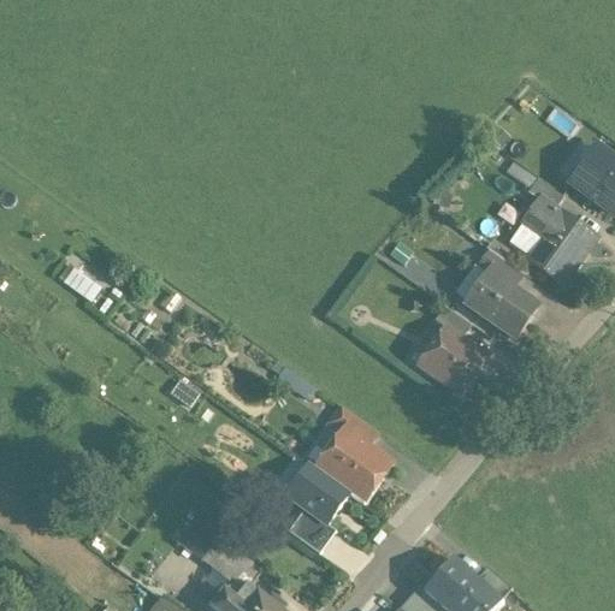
[(568,184),(614,215),(614,213),(614,160),(611,159),(595,147),(568,184)]
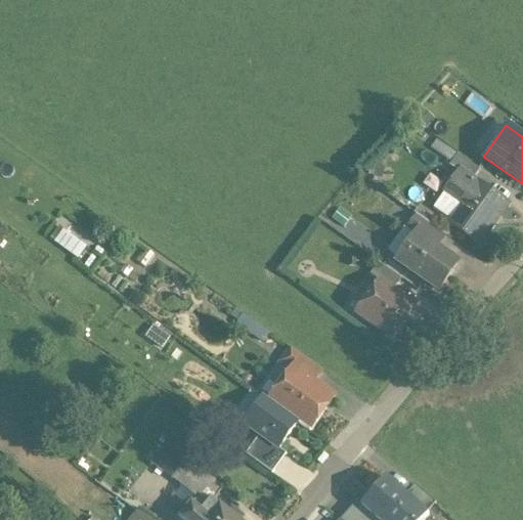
[(478,168),(455,152),(447,164),(458,171),(459,169),(471,178),(478,168)]
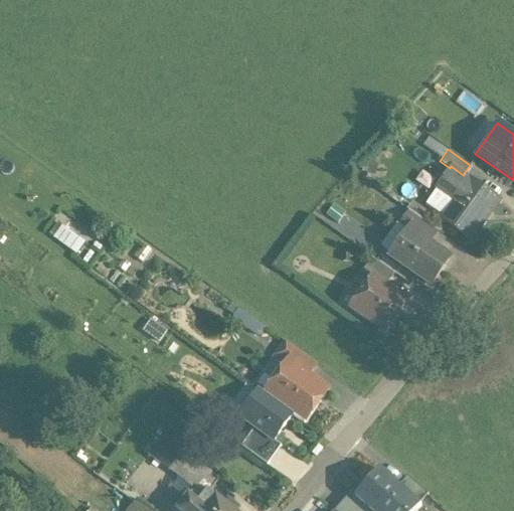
[(463,175),(451,166),(450,168),(437,185),(454,197),(441,214),(440,216),(469,237),(497,198),(463,175)]
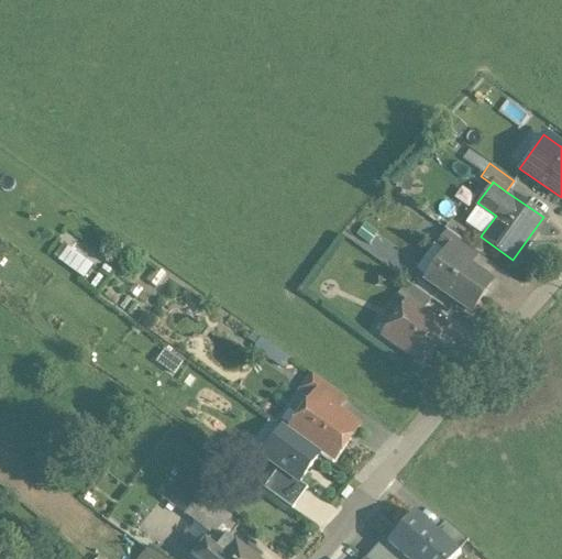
[(496,216),(477,203),(476,204),(464,222),(482,234),(496,216)]
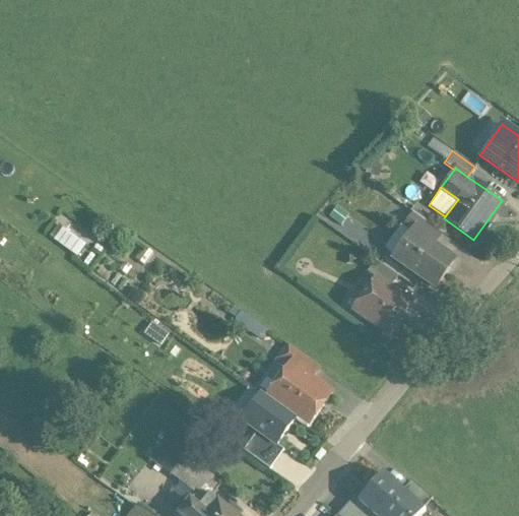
[(440,232),(413,212),(403,227),(411,232),(412,231),(431,244),(440,232)]
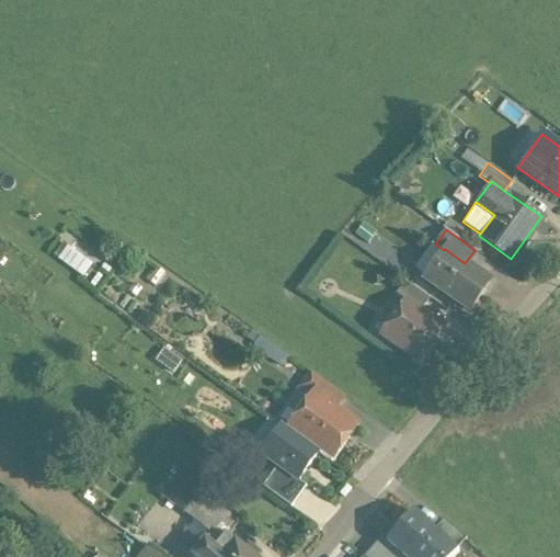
[(65,242),(56,254),(80,272),(89,260),(65,242)]
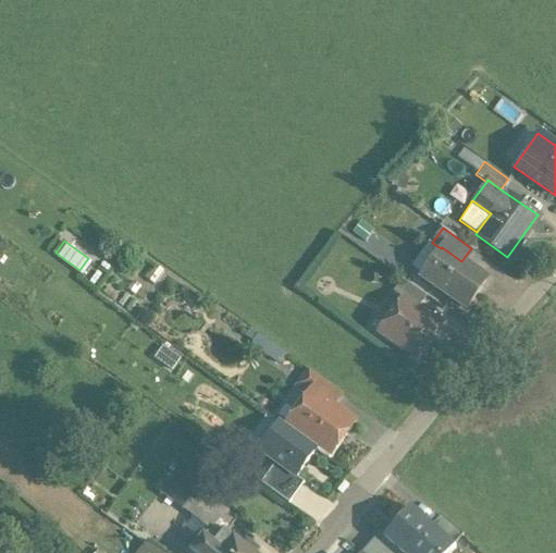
[(461,261),(442,247),(441,248),(421,275),(465,306),(484,278),(461,261)]
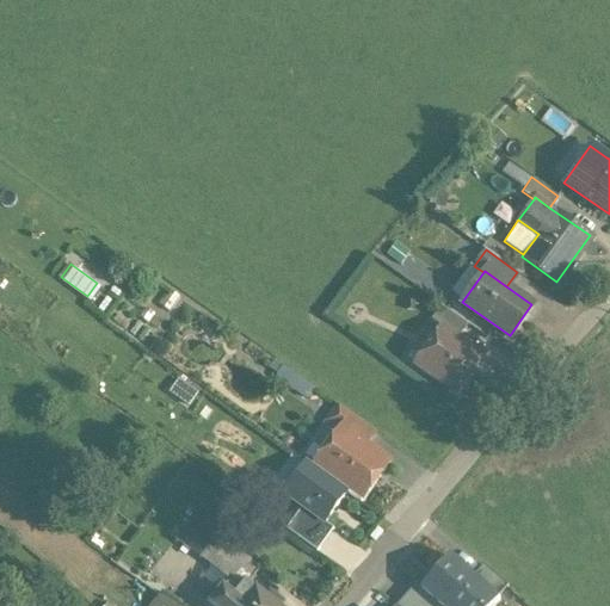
[(467,323),(439,303),(427,321),(439,329),(441,328),(456,339),(467,323)]
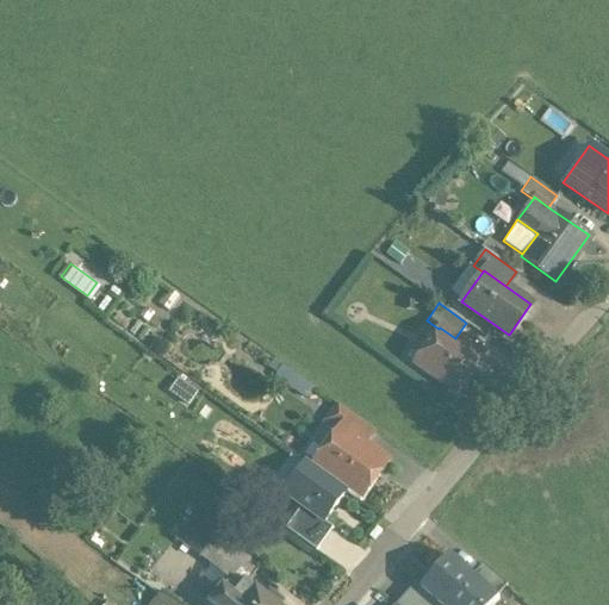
[(455,338),(440,328),(439,329),(415,363),(454,391),(479,355),(455,338)]
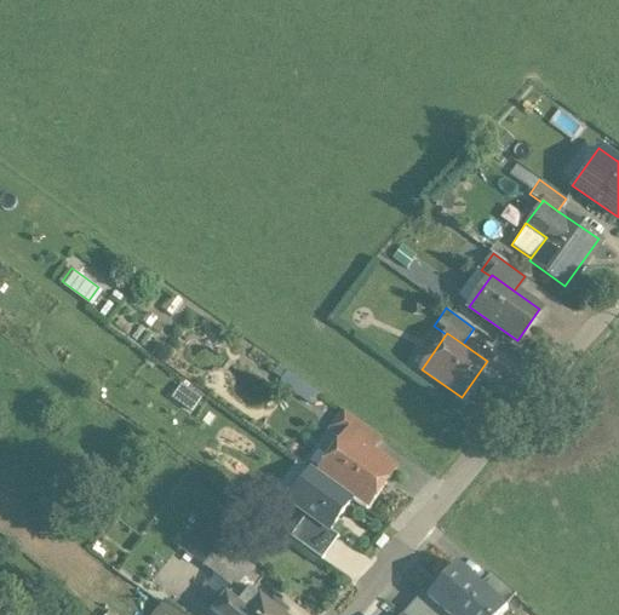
[(337,411),(303,388),(293,400),(327,424),(337,411)]
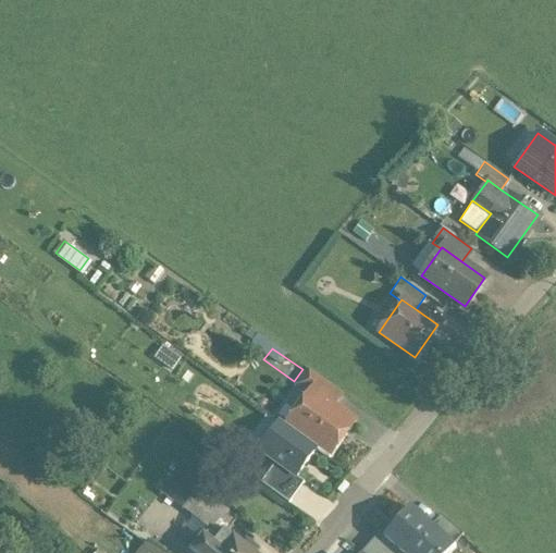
[(340,392),(307,368),(297,382),(311,392),(312,391),(331,404),(340,392)]
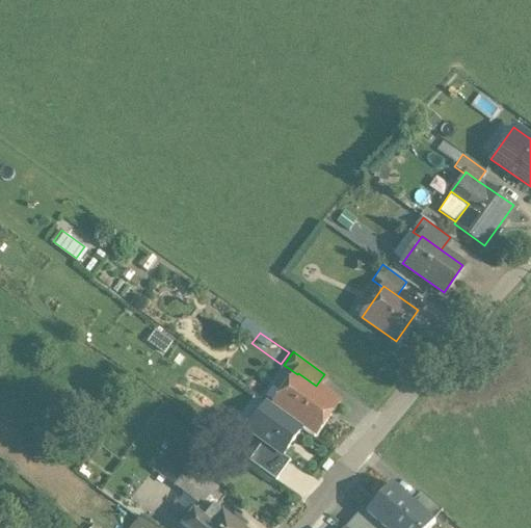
[(316,386),(298,373),(297,374),(273,407),(300,426),(313,436),(338,401),(316,386)]
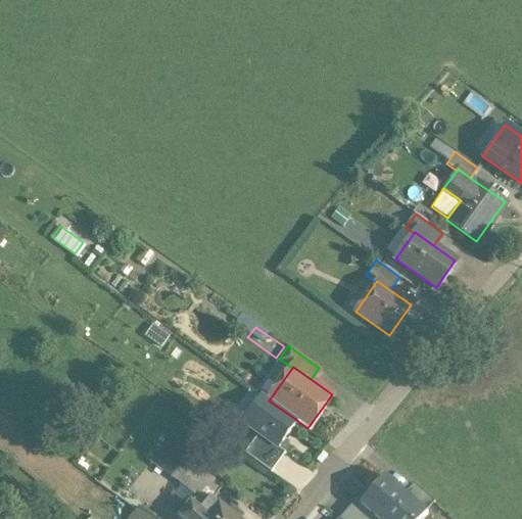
[(277,445),(295,419),(269,400),(263,395),(243,422),(256,431),(277,445)]
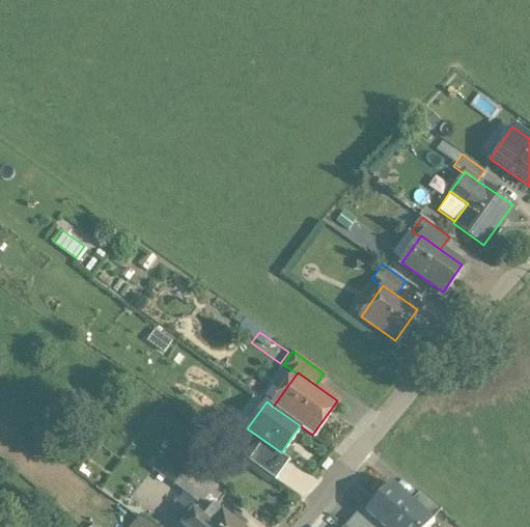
[(281,452),(260,438),(247,458),(275,477),(288,459),(281,452)]
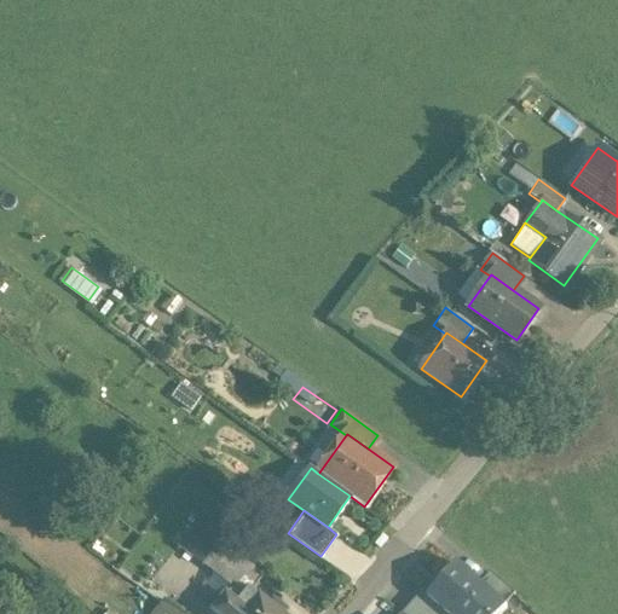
[(217,540),(192,522),(175,544),(200,562),(217,540)]
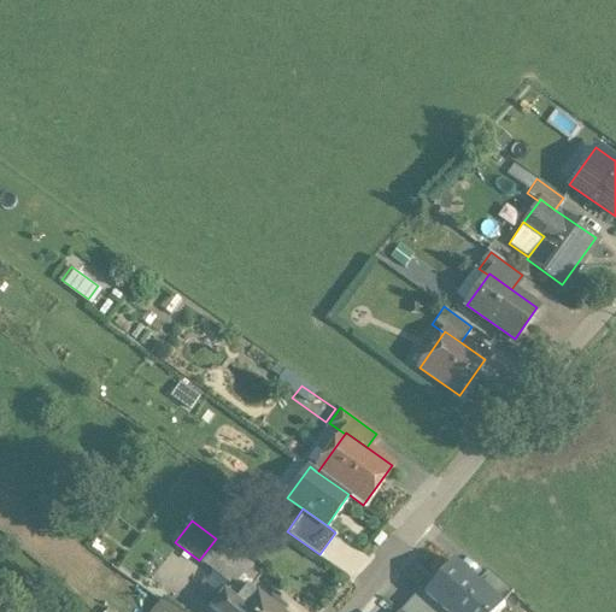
[(238,554),(216,539),(199,560),(232,586),(241,575),(252,584),(262,572),(238,553),(238,554)]
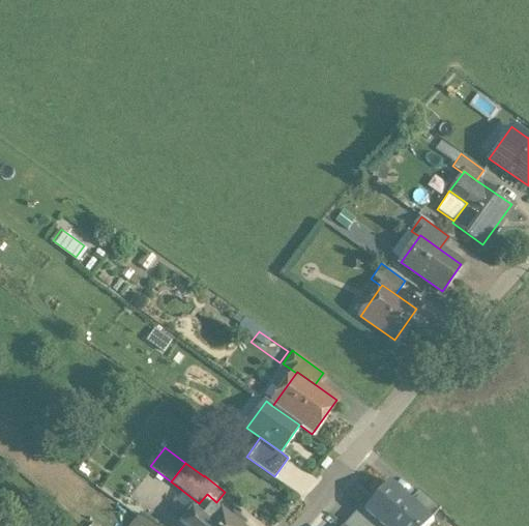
[(425,525),(432,519),(431,518),(409,499),(389,481),(364,510),(381,525),(425,525)]
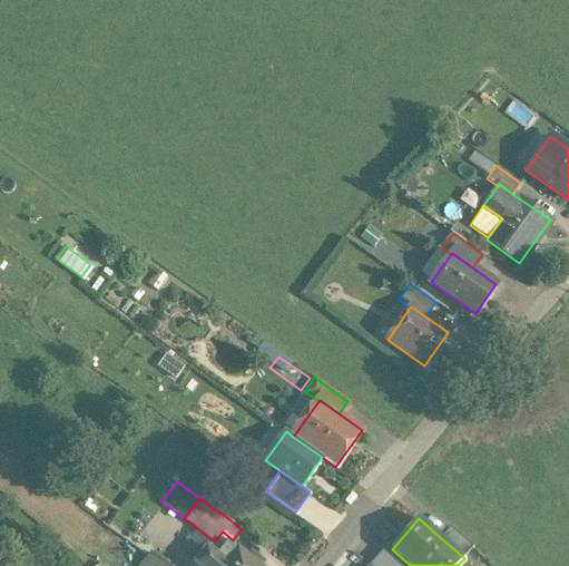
[(450,526),(440,537),(463,557),(473,546),(450,526)]
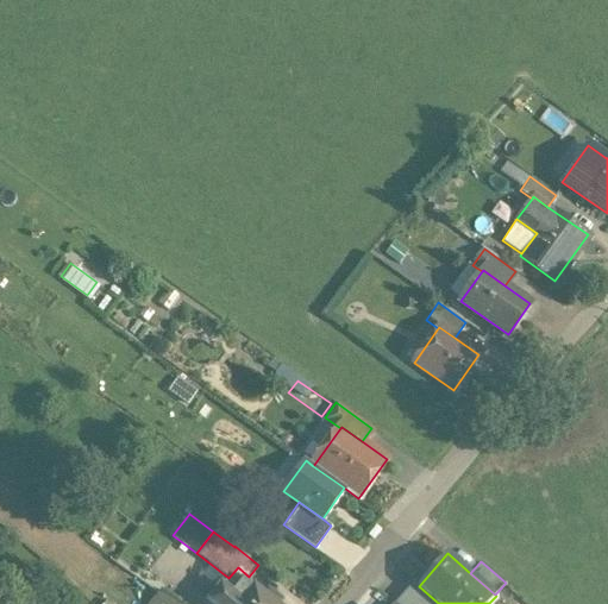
[(245,579),(232,593),(221,585),(208,602),(211,603),(274,603),(270,601),(275,596),(268,589),(263,595),(245,579)]
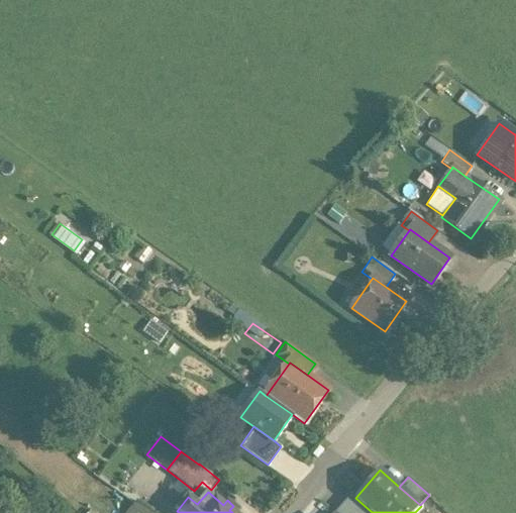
[(372,512),(355,498),(350,493),(334,512),(335,512),(372,512)]
